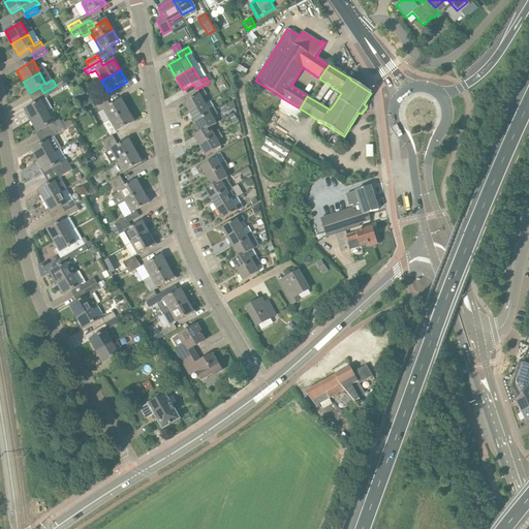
[(59,89),(57,86),(56,86),(43,93),(47,97),(58,91),(58,90),(59,89)]
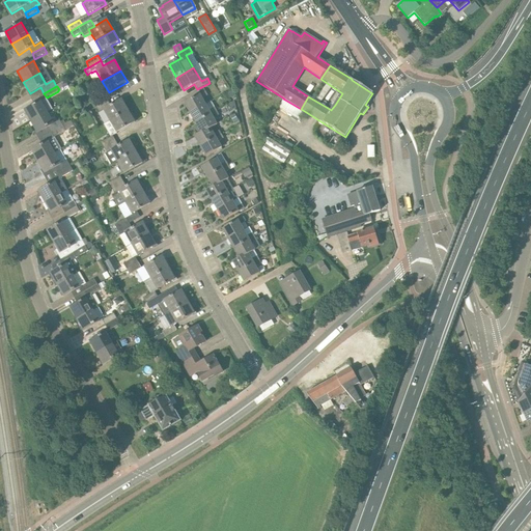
[(228,102),(235,98),(232,91),(225,95),(228,102)]
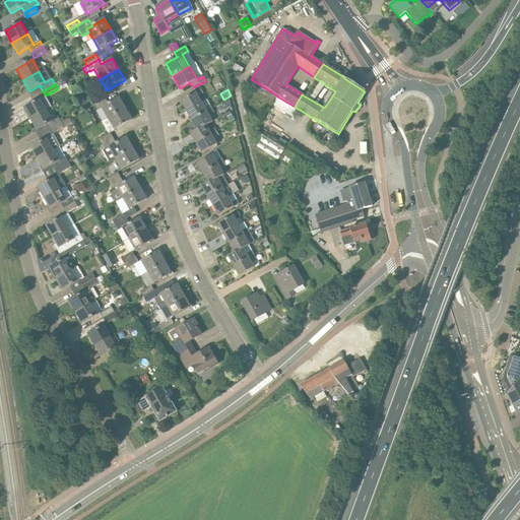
[(186,112),(202,103),(198,96),(203,93),(201,90),(181,102),(186,112)]
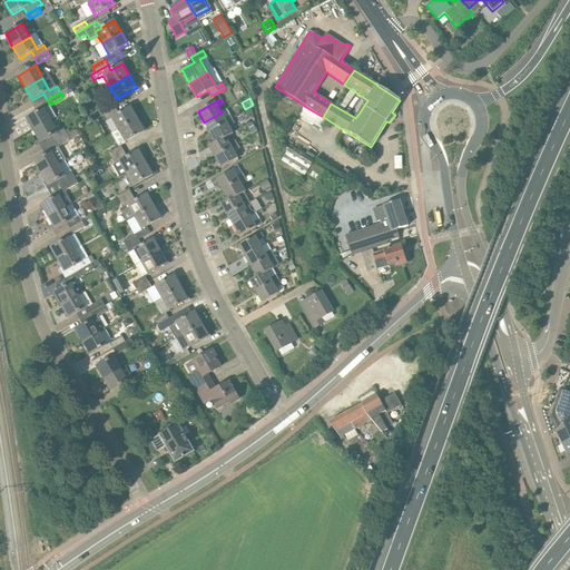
[(104,116),(116,108),(112,102),(100,110),(104,116)]
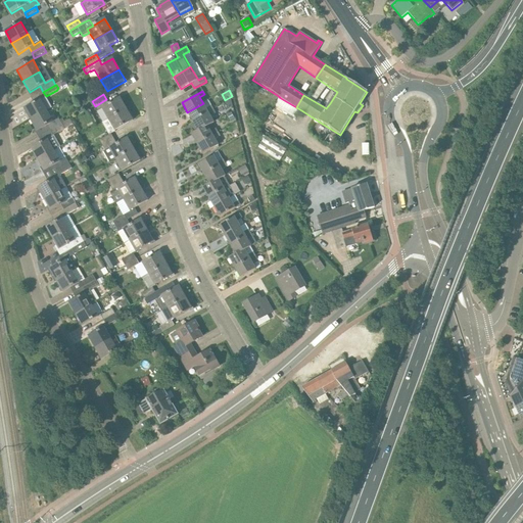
[(30,121),(52,108),(45,97),(24,109),(30,121)]
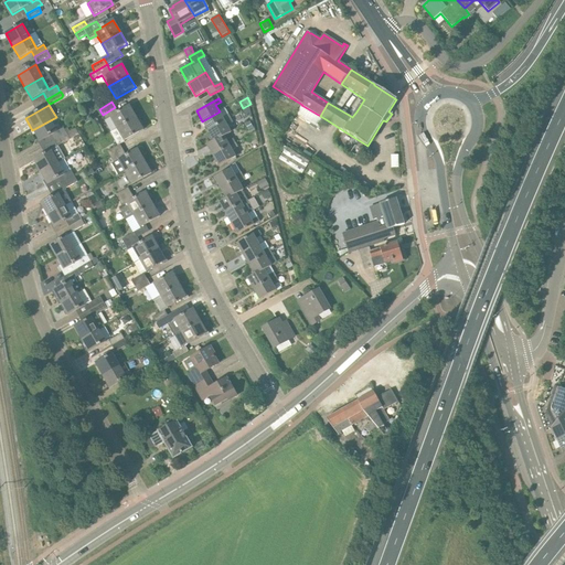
[(319,129),(326,119),(320,116),(301,105),(296,114),(319,129)]
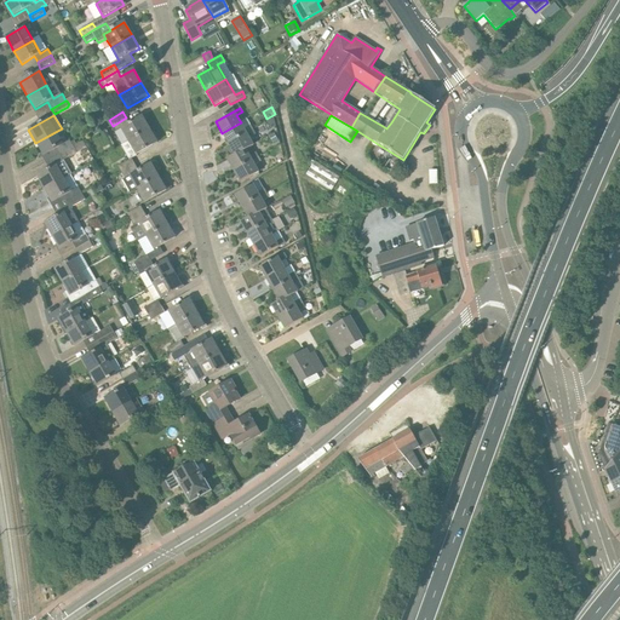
[(149,130),(142,116),(130,124),(126,118),(113,126),(115,131),(120,128),(127,142),(149,130)]
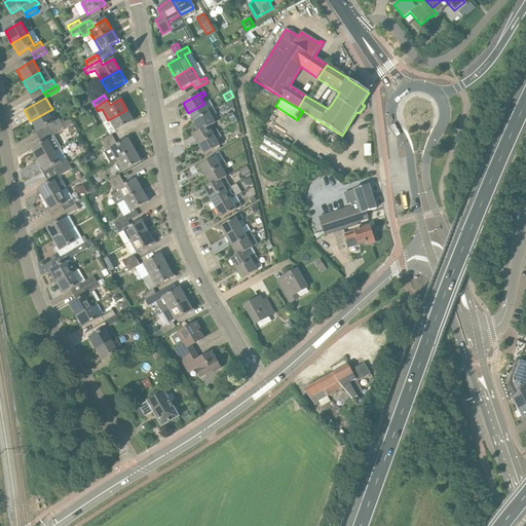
[(208,110),(204,104),(188,113),(194,122),(215,111),(213,107),(208,110)]
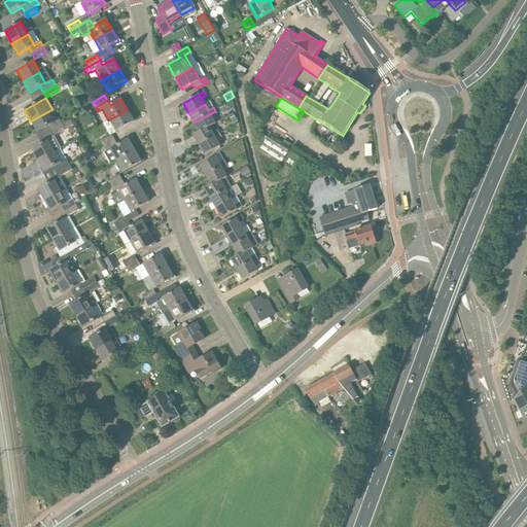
[(54,123),(47,112),(53,109),(30,121),(36,133),(47,126),(50,132),(62,125),(59,119),(54,123)]
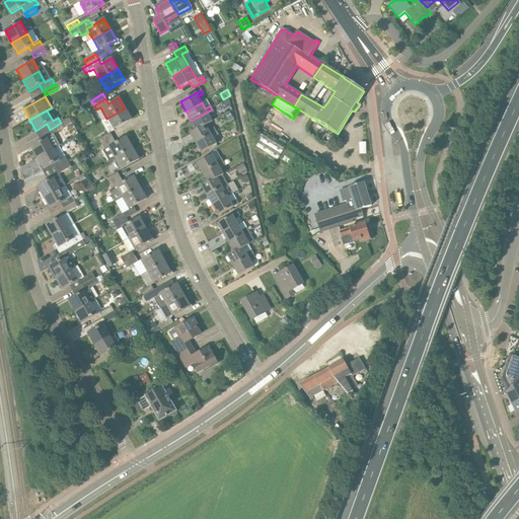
[(114,130),(132,120),(125,108),(106,119),(114,130)]
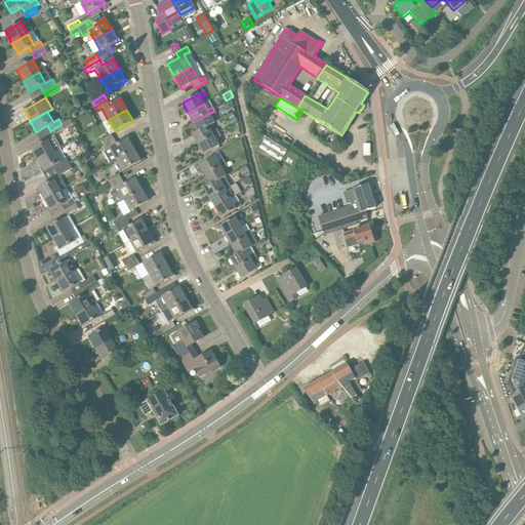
[(208,127),(214,123),(211,117),(216,114),(214,111),(194,122),(199,131),(199,132),(208,126),(208,127)]
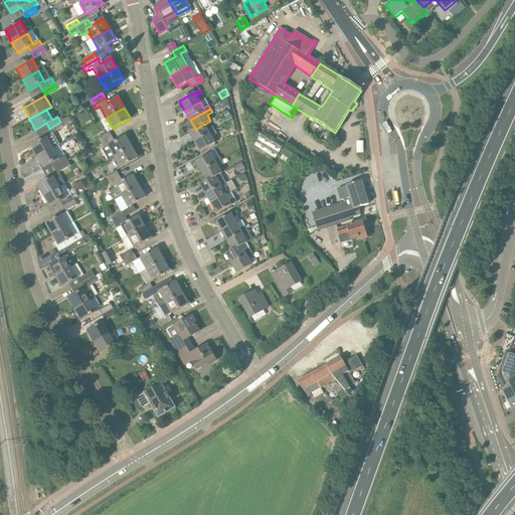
[(52,134),(63,127),(60,122),(49,129),(52,134)]
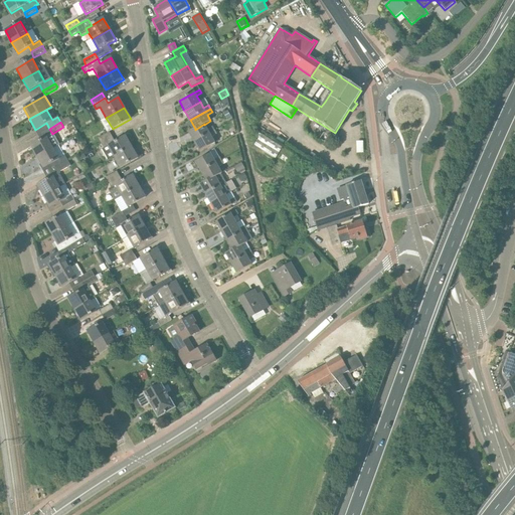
[(207,130),(204,125),(204,124),(195,130),(195,129),(188,133),(194,142),(214,131),(212,127),(207,130)]
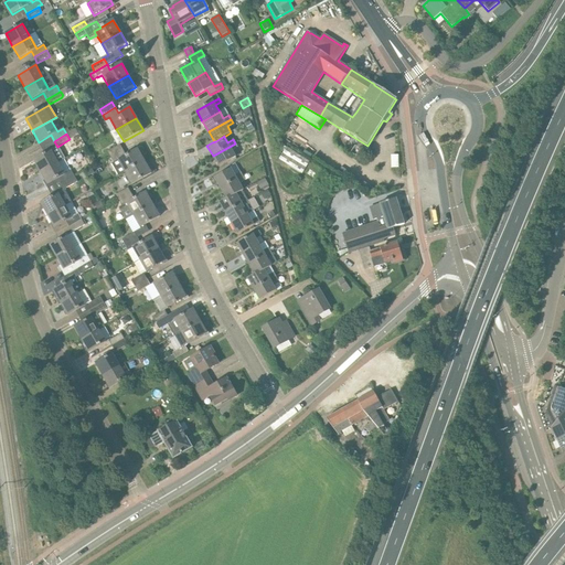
[(220,167),(236,157),(232,150),(237,147),(235,144),(213,156),(220,167)]
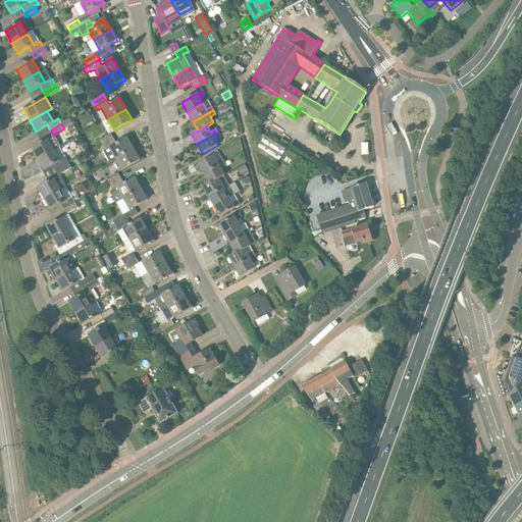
[(102,146),(113,139),(110,134),(99,141),(102,146)]
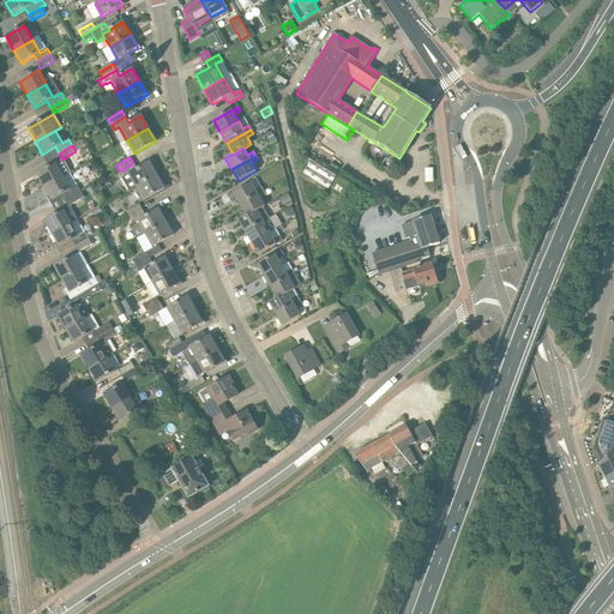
[(43,188),(64,176),(71,173),(64,158),(55,163),(36,175),(43,188)]
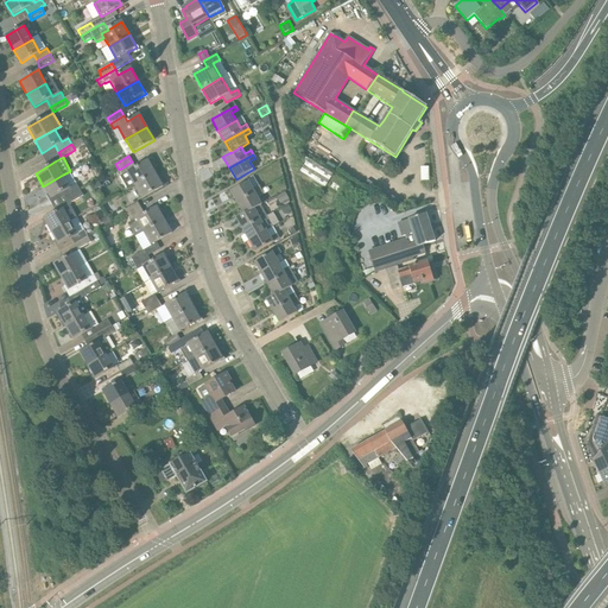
[(325,184),(334,172),(310,157),(305,164),(311,169),(309,173),(325,184)]
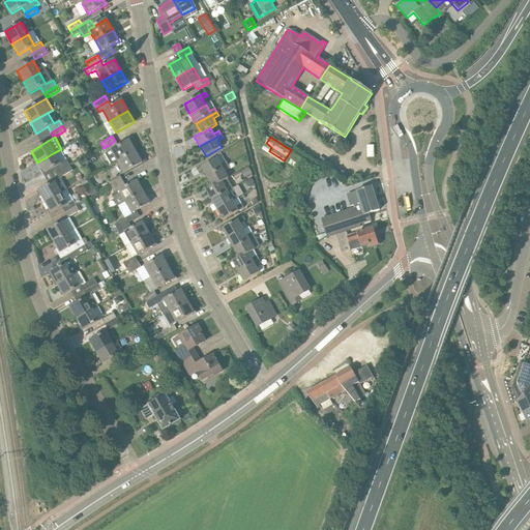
[(136,151),(129,141),(118,147),(115,141),(104,148),(107,153),(111,151),(117,163),(136,151)]
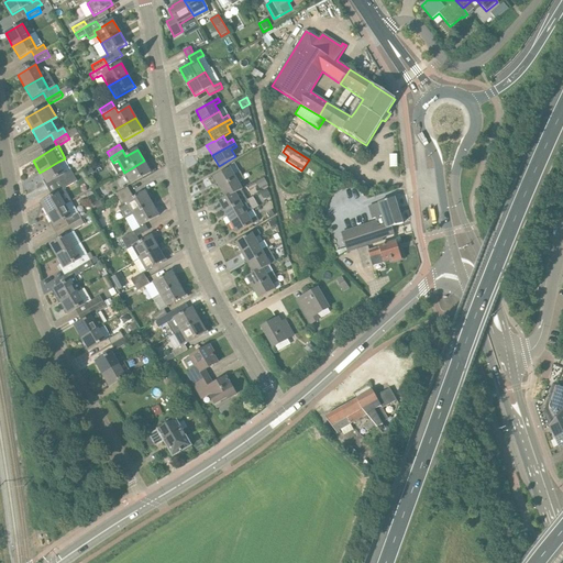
[(131,185),(151,174),(144,161),(124,173),(131,185)]
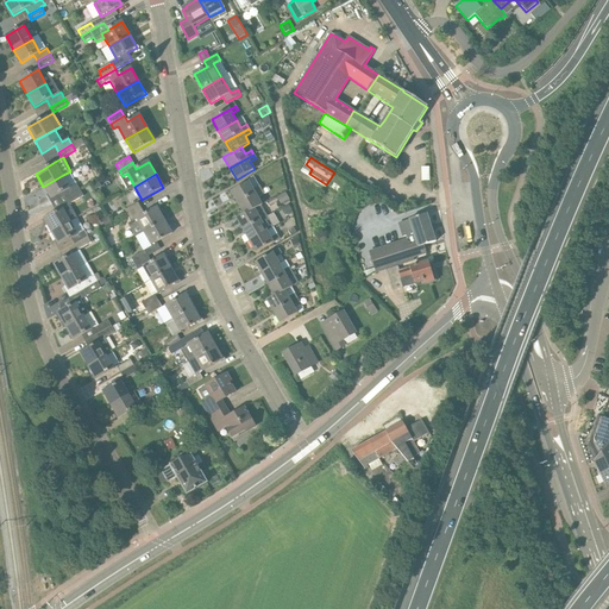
[(70,188),(63,175),(43,187),(51,199),(63,192),(67,198),(80,190),(76,184),(70,188)]
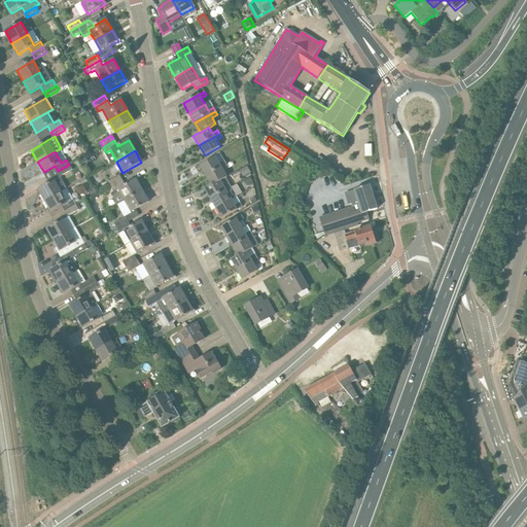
[(219,164),(215,157),(200,167),(206,176),(226,165),(224,161),(219,164)]
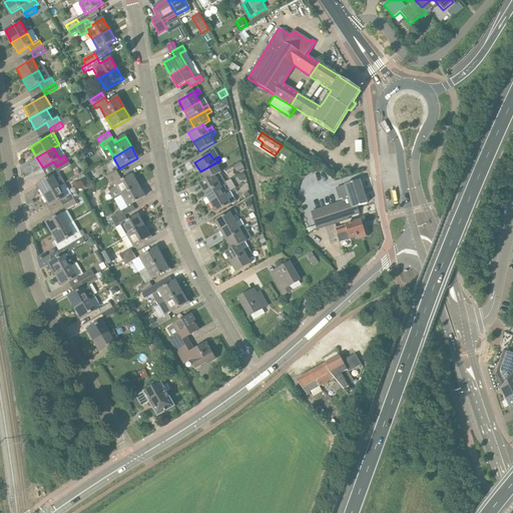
[(59,172),(70,165),(67,160),(56,166),(59,172)]
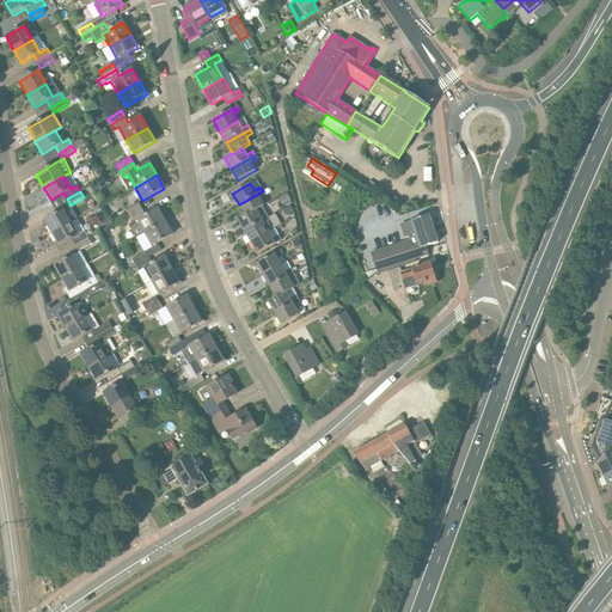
[(238,220),(263,206),(259,199),(265,195),(263,191),(239,204),(245,215),(238,220)]
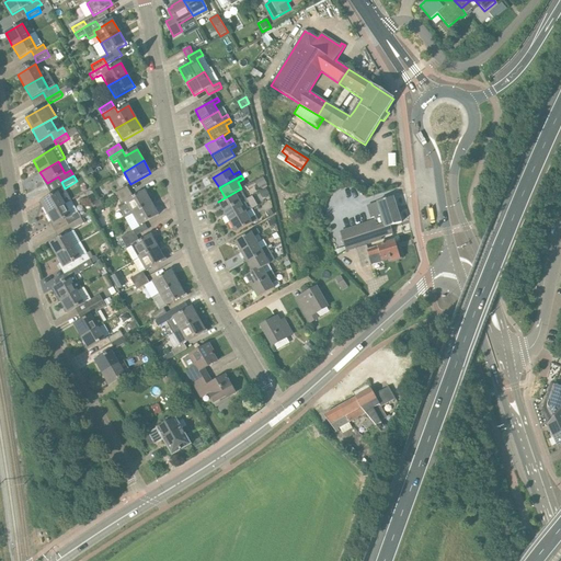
[(259,190),(266,185),(263,179),(255,183),(259,190)]
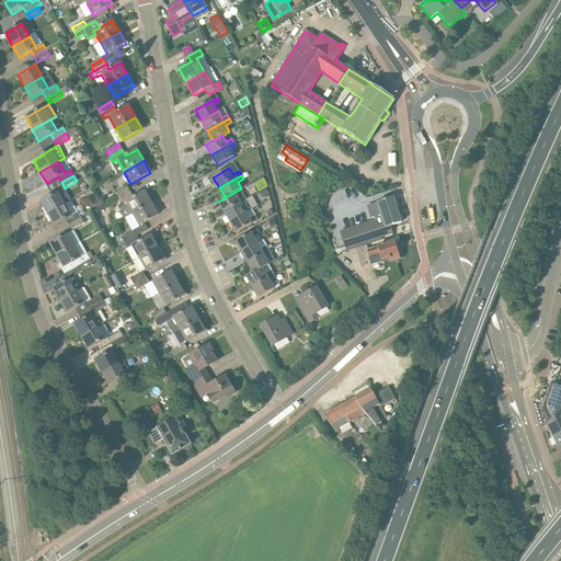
[(117,198),(130,192),(127,186),(115,194),(117,198)]
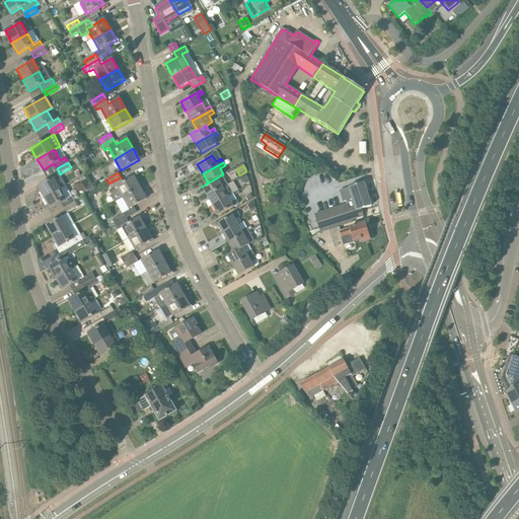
[(207,197),(227,184),(222,175),(224,175),(223,174),(202,187),(207,197)]
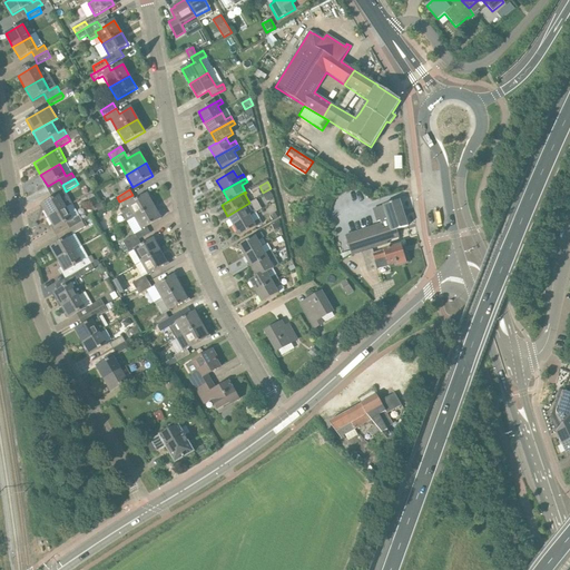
[(266,203),(274,198),(271,193),(263,196),(266,203)]
